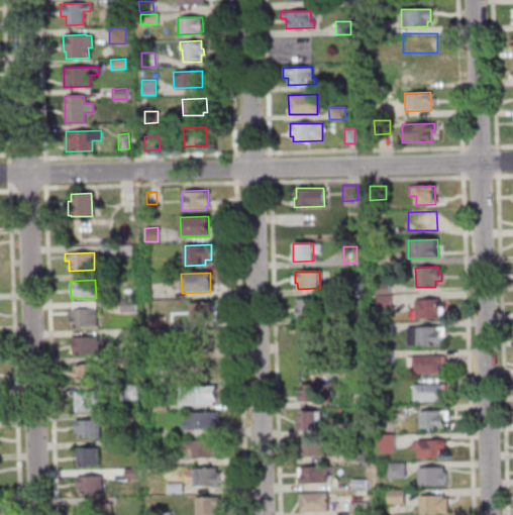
[(345,294),(345,283),(360,282),(360,293),(345,294)]
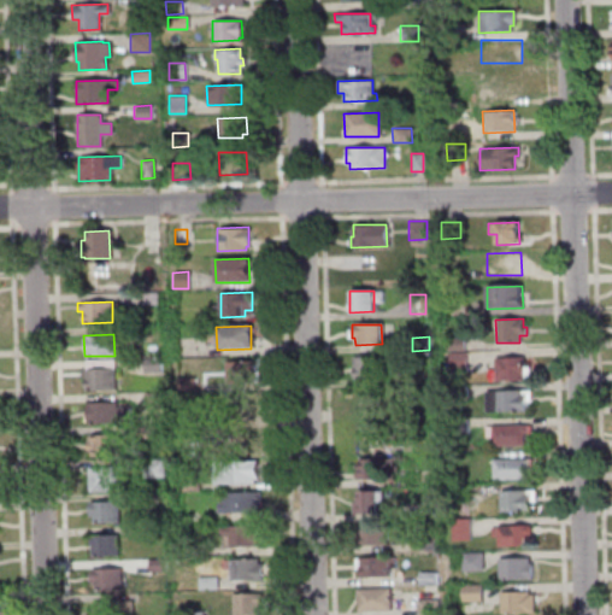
[(446,338),(463,338),(464,350),(446,351),(446,338)]
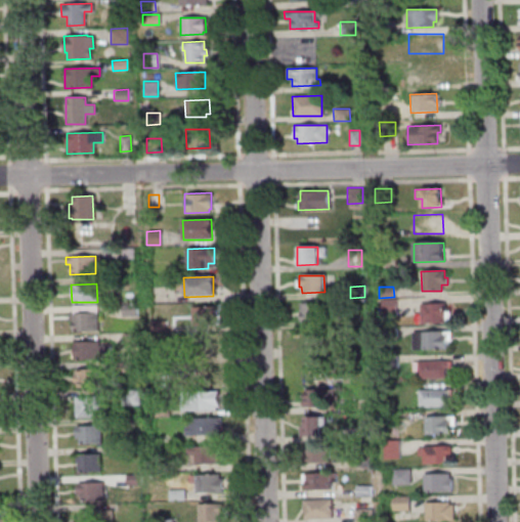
[(396,300),(396,315),(381,315),(381,301),(396,300)]
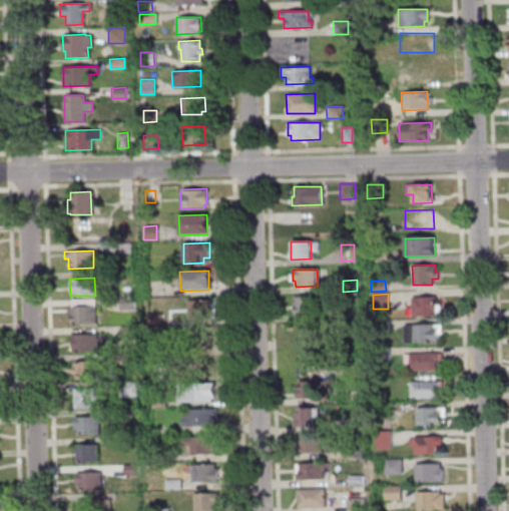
[(294,314),(293,297),(317,296),(318,313),(294,314)]
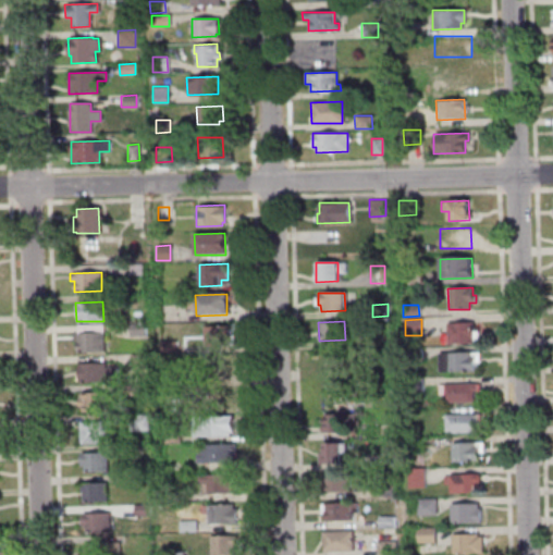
[(128,335),(128,323),(144,323),(145,335),(128,335)]
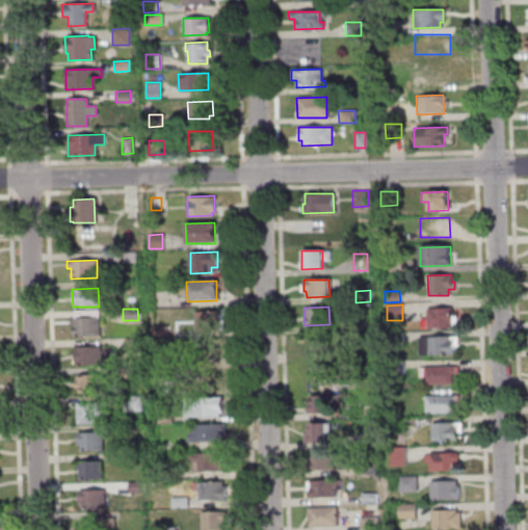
[(425,309),(451,309),(451,328),(421,329),(420,316),(426,316),(425,309)]
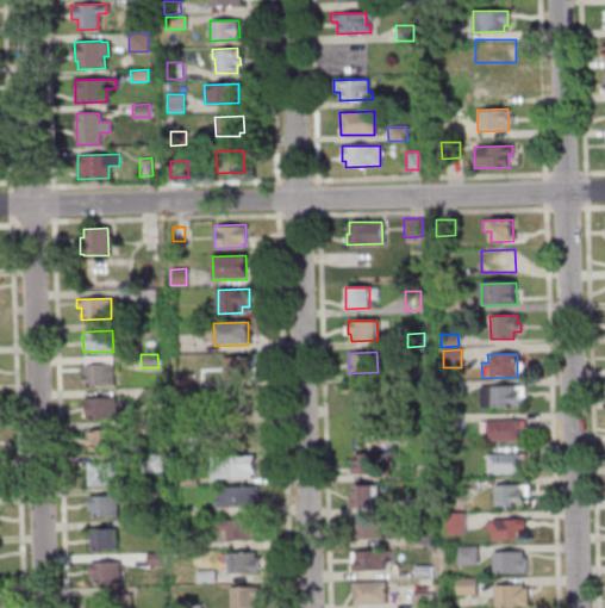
[(222,358),(250,357),(251,373),(248,374),(248,378),(223,379),(222,358)]
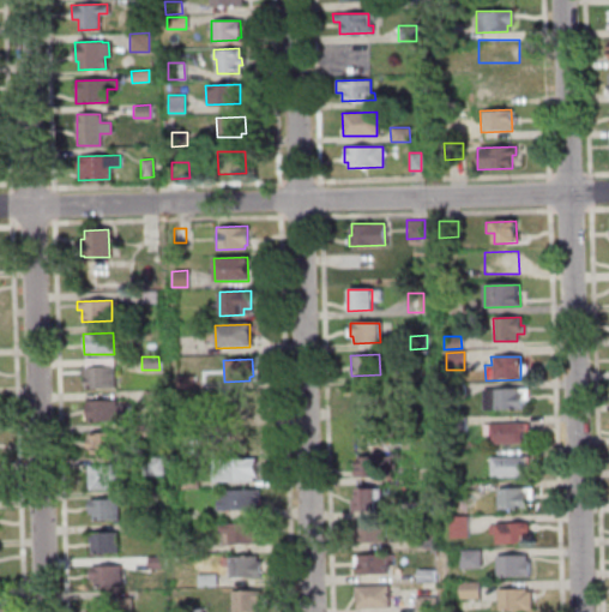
[(83,389),(83,376),(79,376),(79,367),(113,366),(114,388),(83,389)]
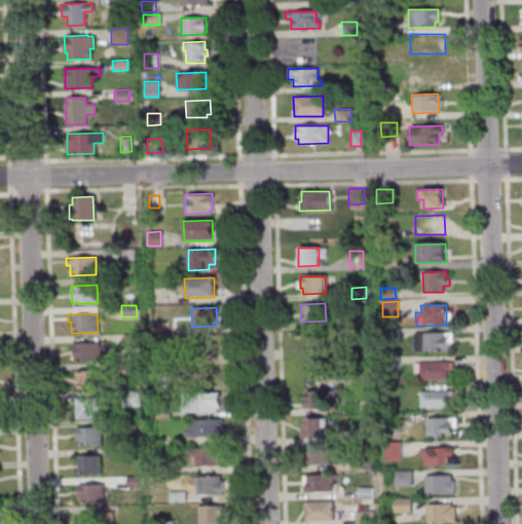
[(150,332),(149,322),(164,321),(164,332),(150,332)]
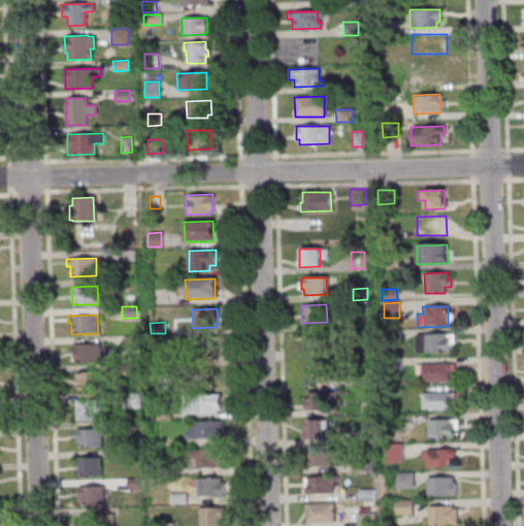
[(301,330),(301,348),(322,348),(322,330),(301,330)]
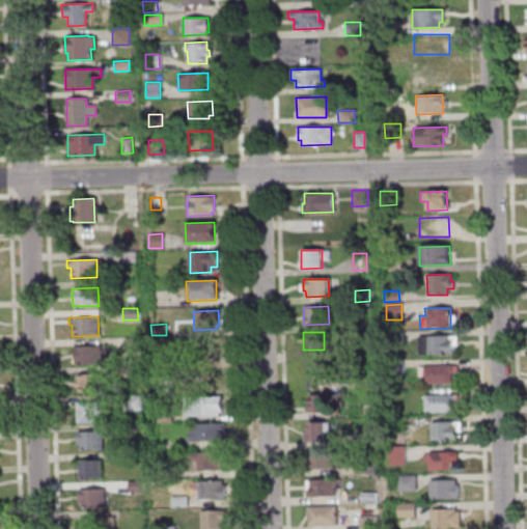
[(386,332),(399,332),(400,340),(387,341),(386,332)]
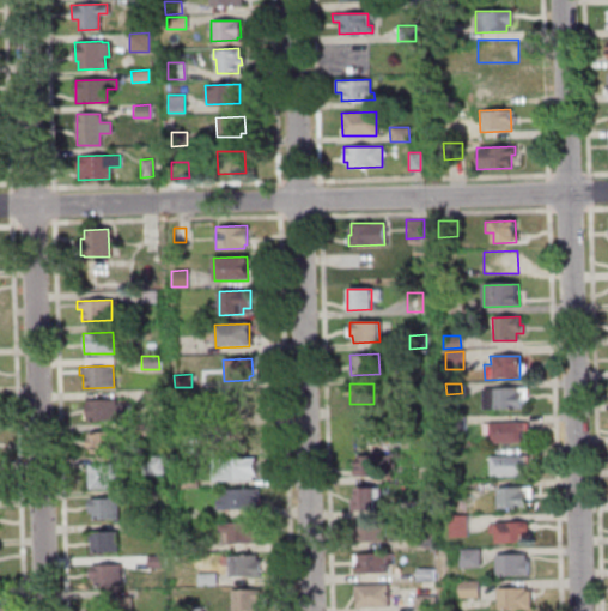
[(481,388),(517,387),(518,392),(522,392),(522,409),(482,410),(481,388)]
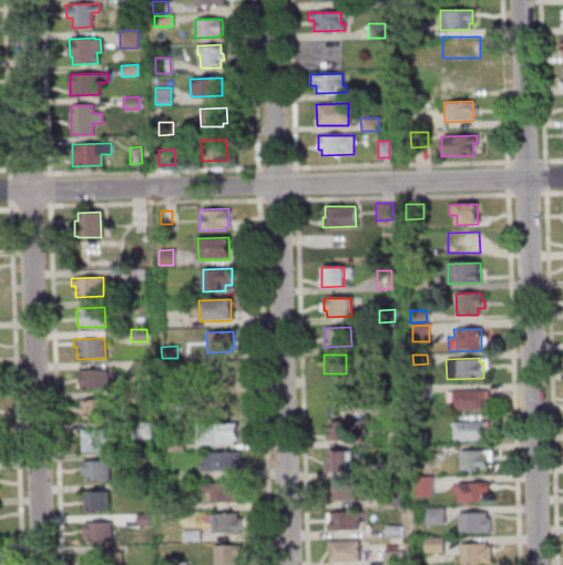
[(132,371),(131,360),(147,360),(149,371),(132,371)]
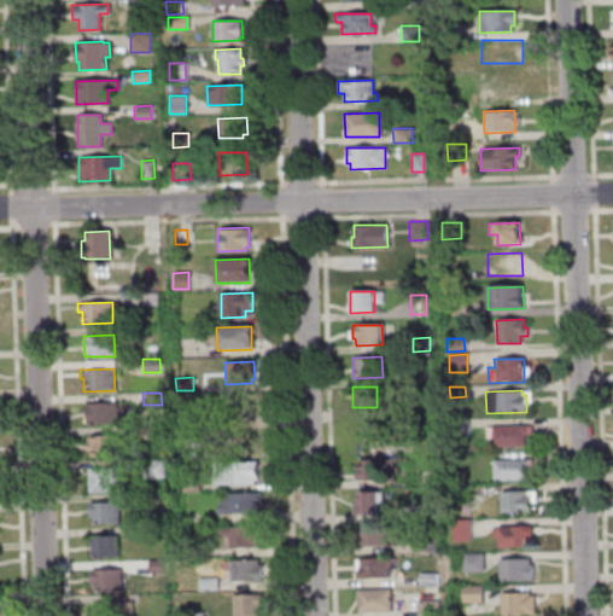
[(116,402),(116,407),(129,407),(129,423),(87,424),(87,404),(116,402)]
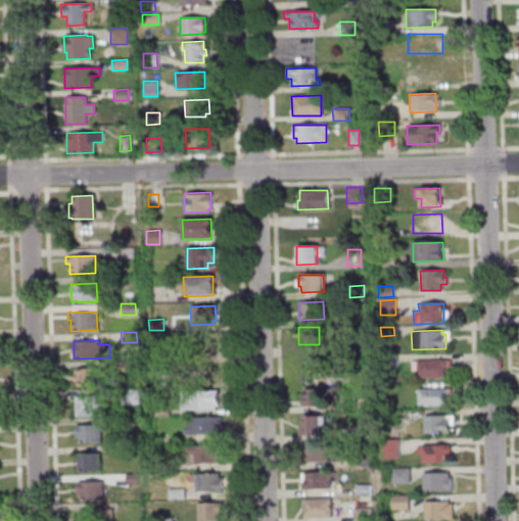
[(215,363),(203,363),(203,348),(181,348),(181,375),(215,375),(215,363)]
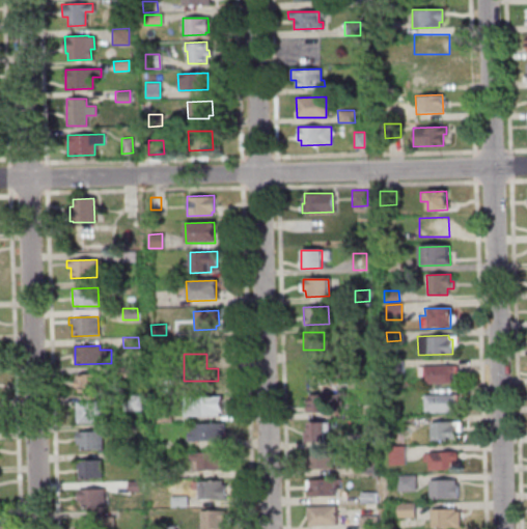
[(386,372),(386,360),(401,359),(401,371),(386,372)]
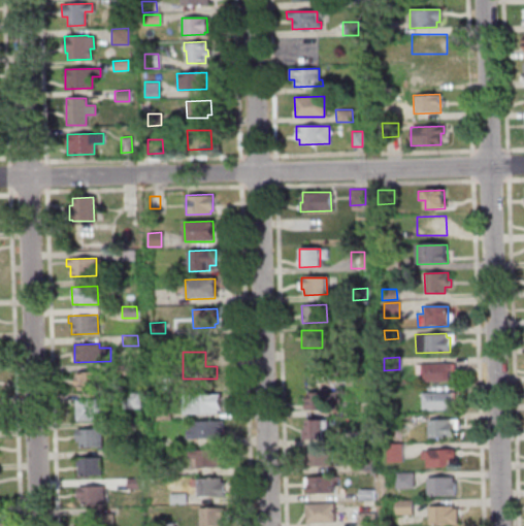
[(302,360),(302,377),(324,377),(324,360),(302,360)]
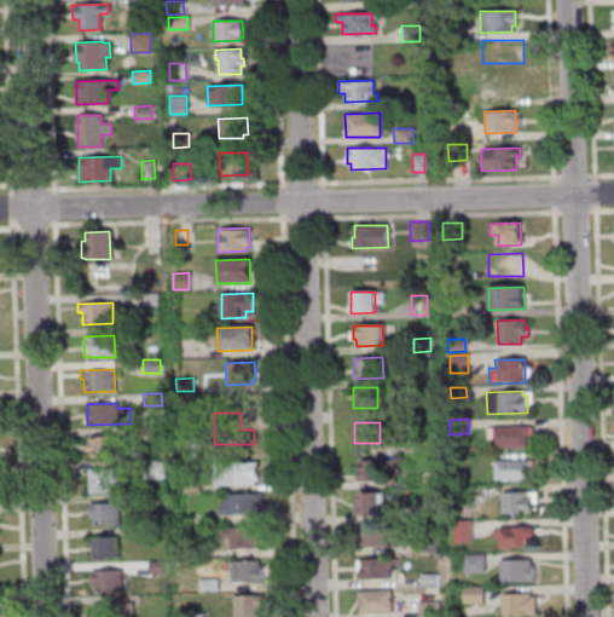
[(135,440),(134,427),(152,427),(154,439),(135,440)]
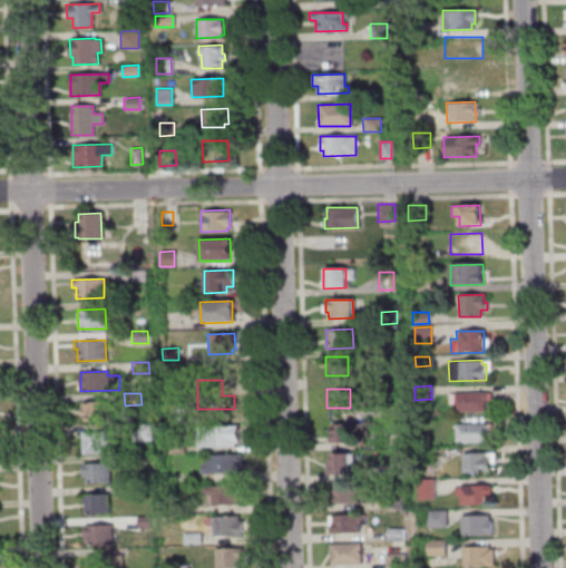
[(455,412),(455,393),(487,393),(487,400),(485,400),(485,411),(455,412)]
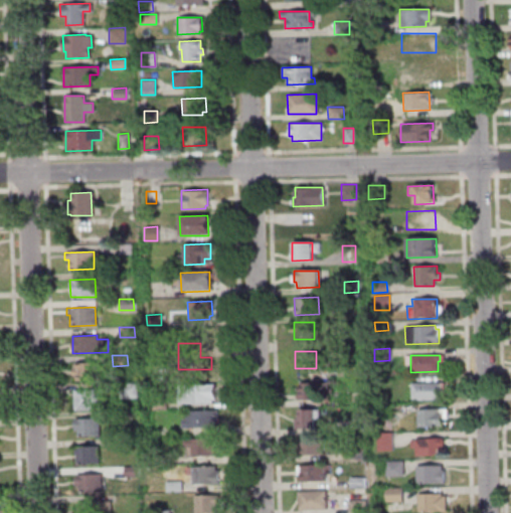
[(73,375),(71,375),(71,368),(73,368),(73,363),(99,362),(100,379),(74,380),(73,375)]
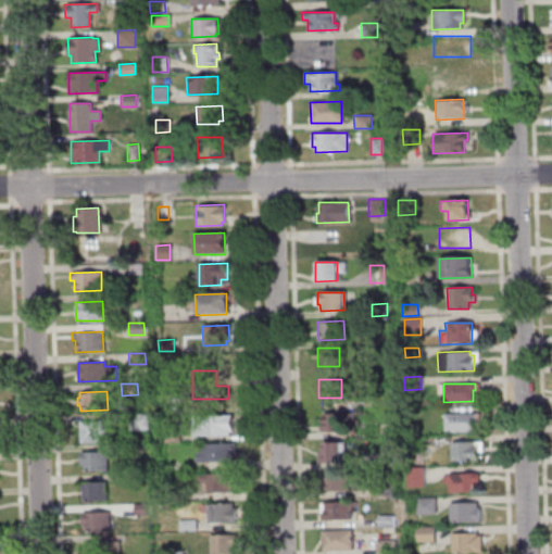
[(128,429),(127,414),(146,413),(147,429),(128,429)]
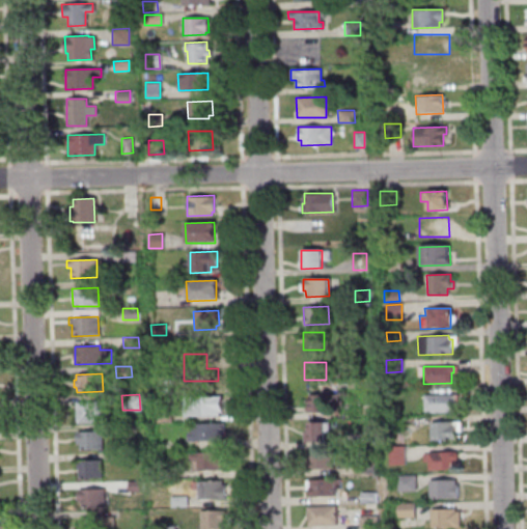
[(309,405),(308,395),(337,394),(337,412),(306,413),(306,405),(309,405)]
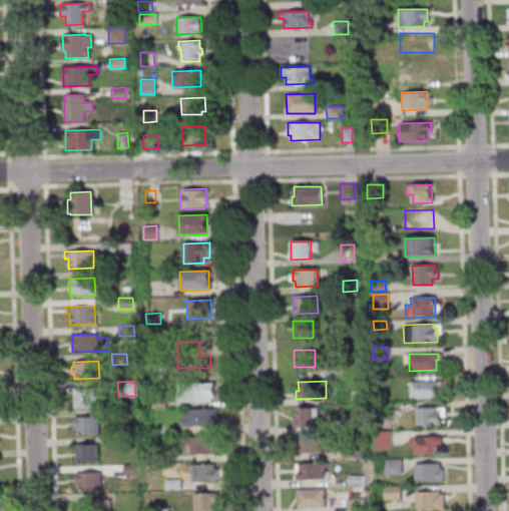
[(410,399),(409,382),(436,381),(436,398),(410,399)]
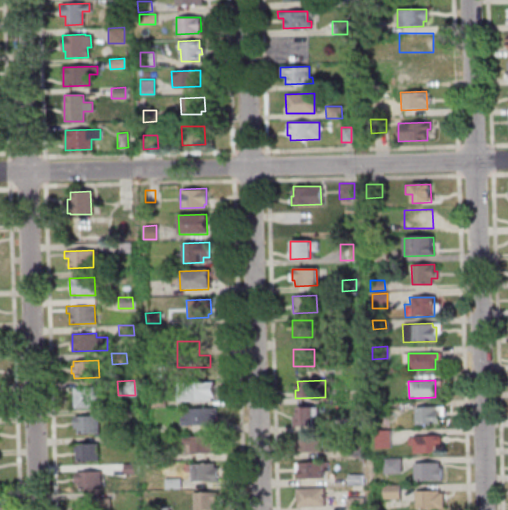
[(176,401),(175,383),(212,382),(213,398),(210,398),(210,400),(176,401)]
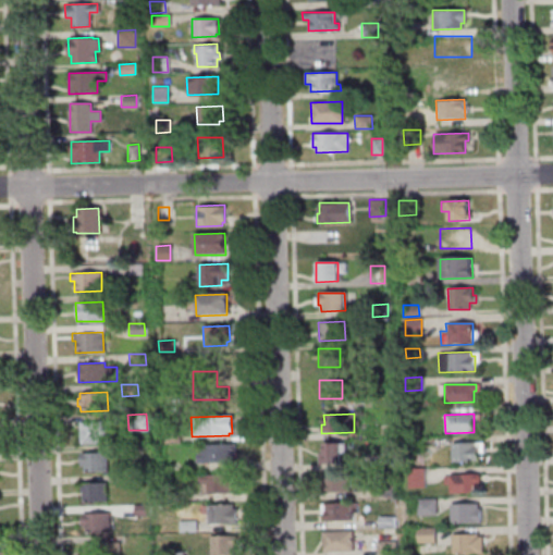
[(111,420),(111,443),(78,444),(78,421),(111,420)]
